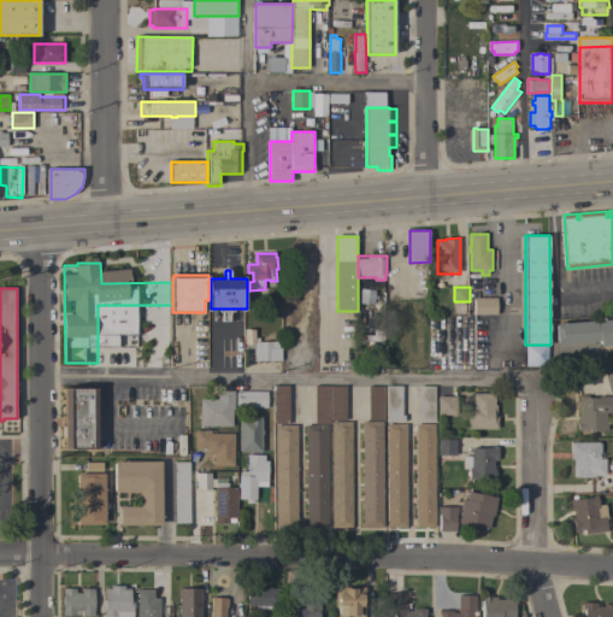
[(373,304),(375,292),(361,291),(360,304),(373,304)]
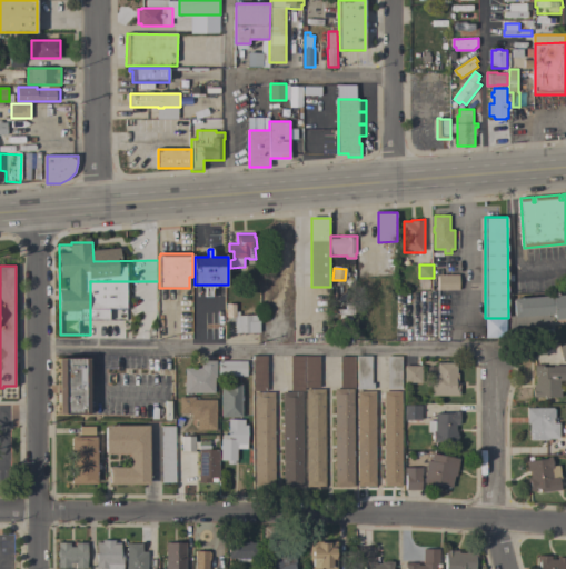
[(439,290),(439,275),(460,275),(460,290),(439,290)]
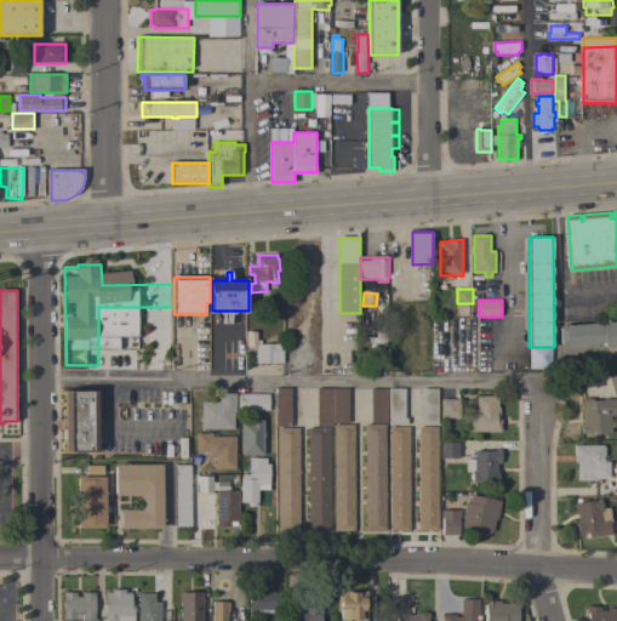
[(616,347),(605,348),(605,342),(563,346),(561,326),(616,322),(616,347)]
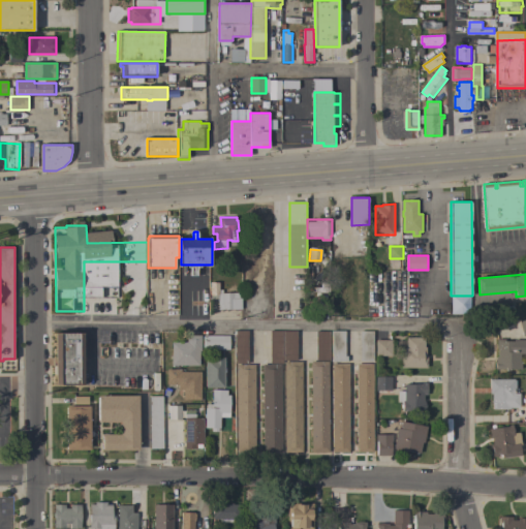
[(220,310),(220,300),(212,301),(212,282),(220,282),(221,289),(224,289),(224,293),(243,292),(243,309),(220,310)]
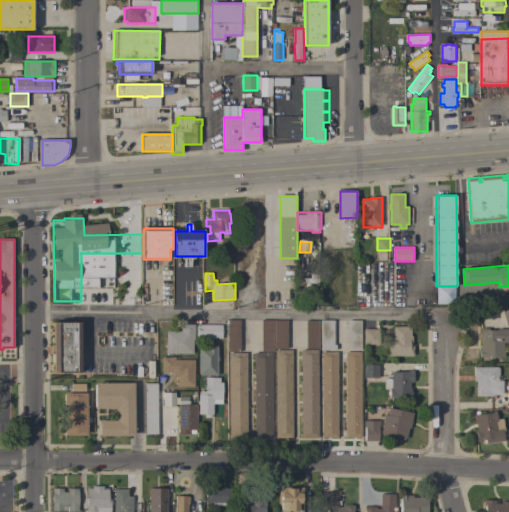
[(498,295),(500,304),(495,305),(496,308),(487,311),(486,308),(479,310),(477,301),(498,295)]
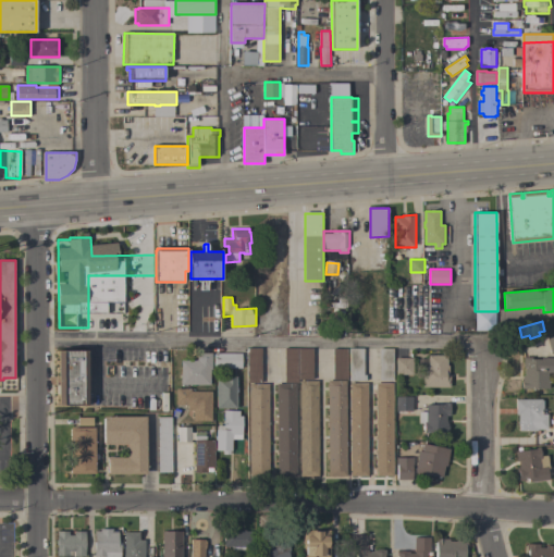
[(249,347),(262,347),(263,382),(249,382),(249,347)]
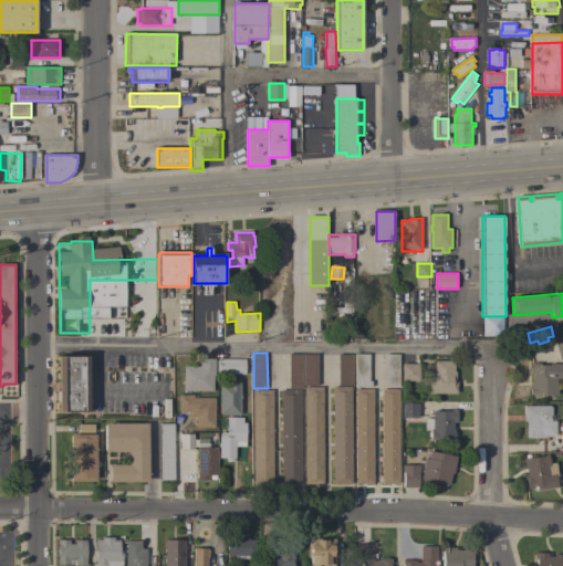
[(291,354),(320,354),(320,385),(304,385),(304,389),(291,389),(291,354)]
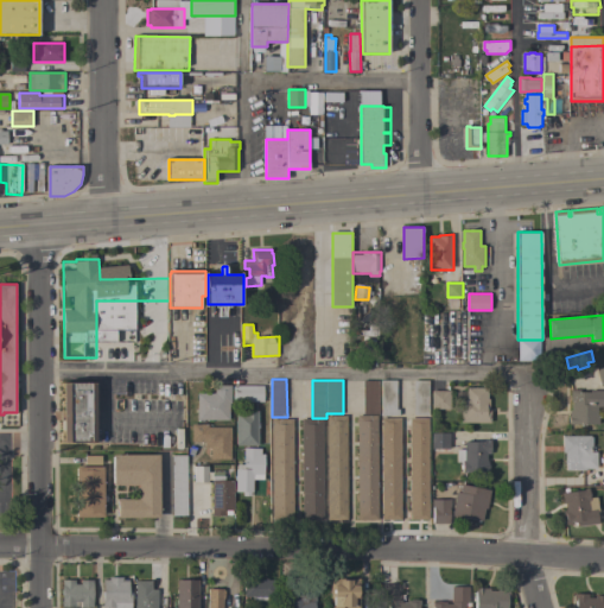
[(364,380),(381,380),(381,413),(364,415),(364,380)]
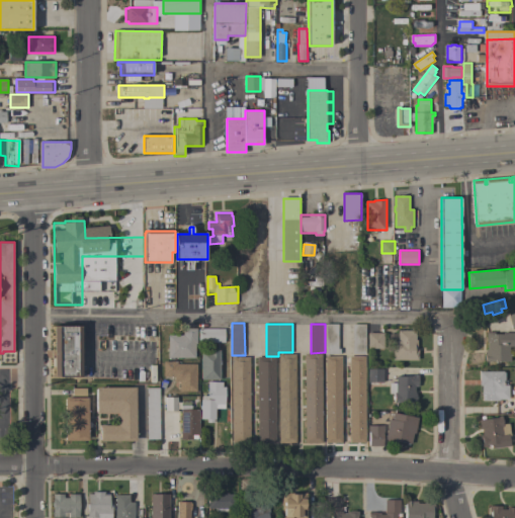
[(327,324),(339,324),(339,348),(341,348),(342,353),(327,354),(327,324)]
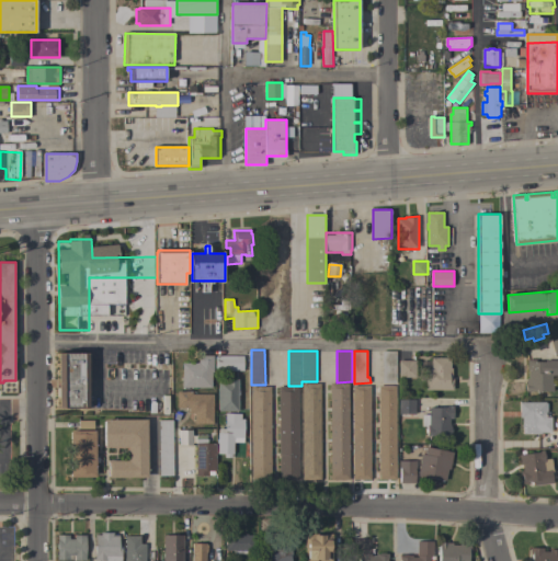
[(384,351),(398,351),(397,384),(384,384),(384,351)]
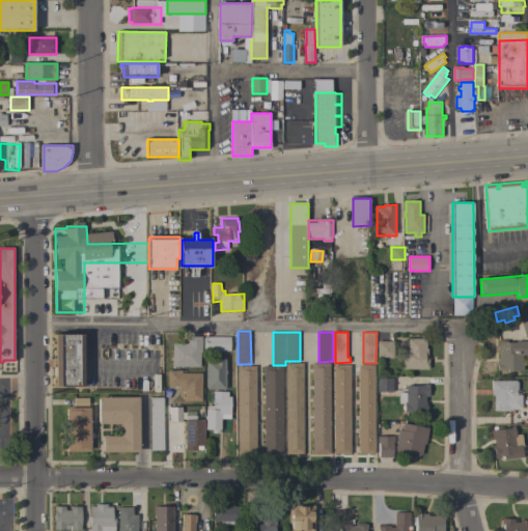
[(56,334),(84,334),(84,386),(56,386),(56,334)]
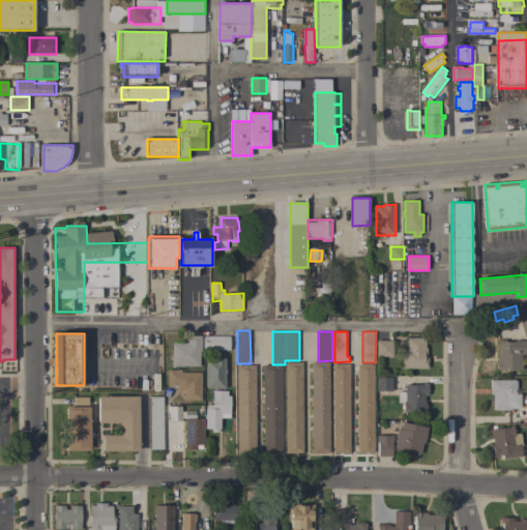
[(173,365),(174,343),(189,343),(189,335),(203,335),(203,351),(202,351),(202,366),(173,365)]
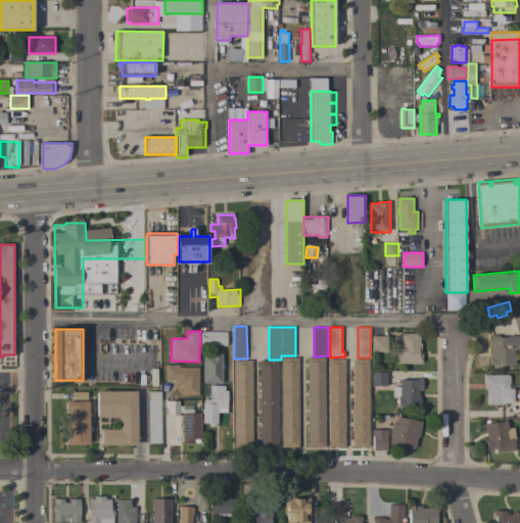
[(202,345),(203,331),(229,331),(229,345),(202,345)]
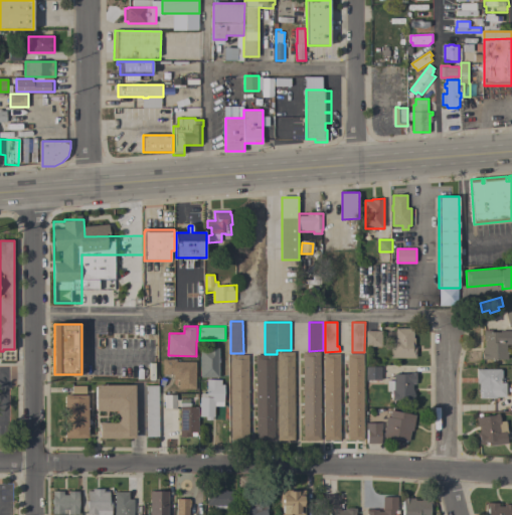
[(391,358),(391,348),(392,348),(392,339),(396,339),(396,328),(414,328),(414,338),(415,338),(415,348),(416,348),(416,358),(391,358)]
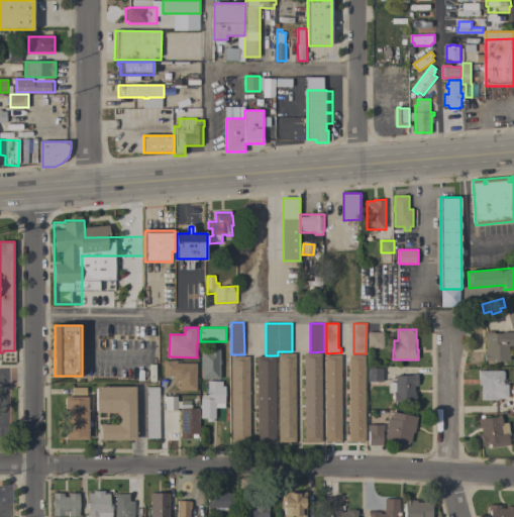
[(385,347),(369,347),(369,332),(384,331),(385,347)]
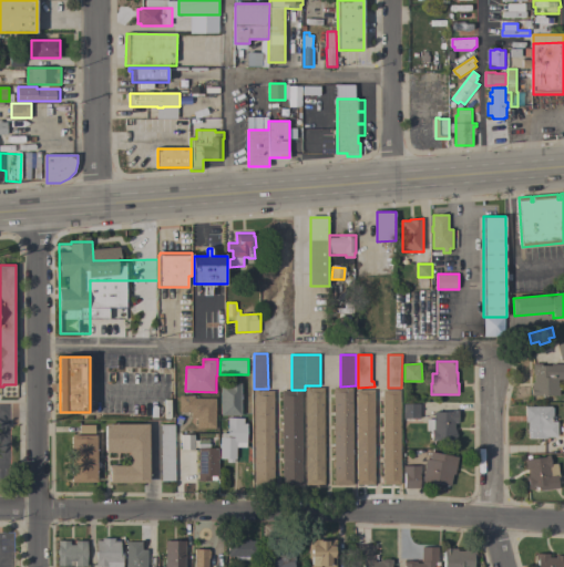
[(533,395),(533,382),(535,382),(535,373),(534,373),(534,366),(553,366),(553,364),(563,363),(563,379),(560,379),(560,387),(561,387),(561,395),(533,395)]
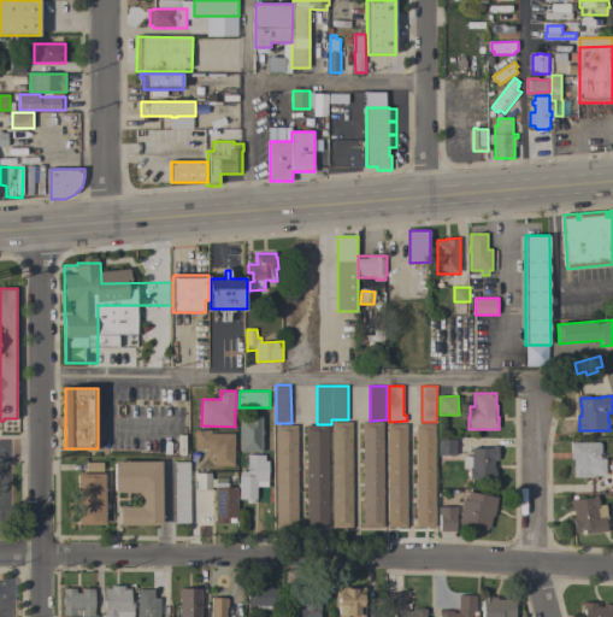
[(264,452),(242,452),(241,419),(249,419),(249,417),(264,417),(264,452)]
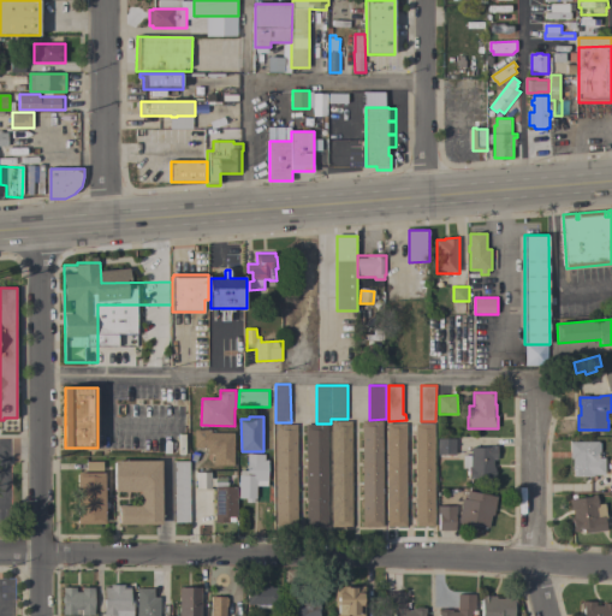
[(354,526),(333,527),(333,421),(354,421),(354,526)]
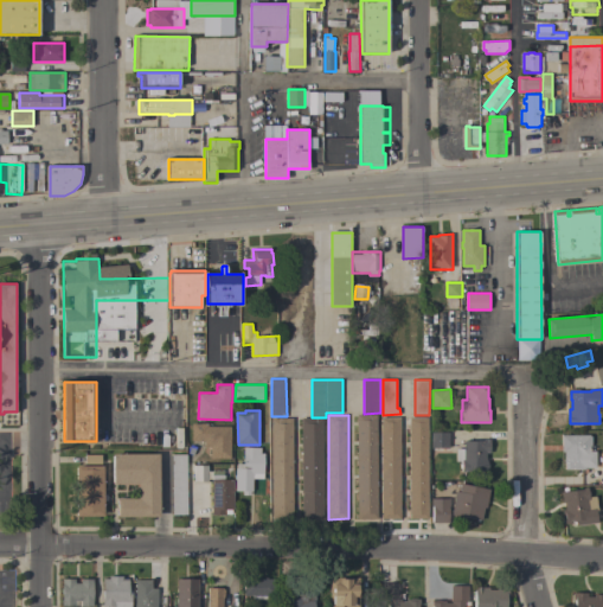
[(379,518),(359,518),(358,415),(378,415),(379,518)]
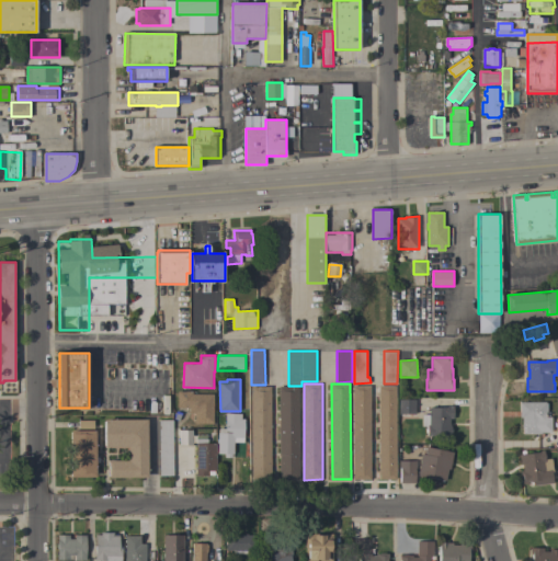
[(273,479),(253,479),(252,386),(272,386),(273,479)]
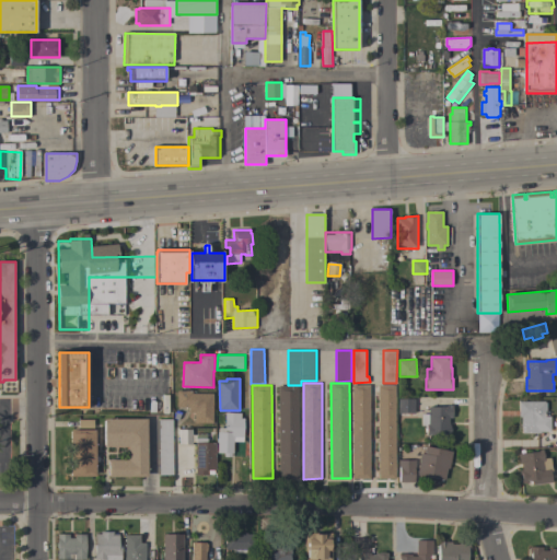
[(300,478),(280,478),(280,386),(300,385),(300,478)]
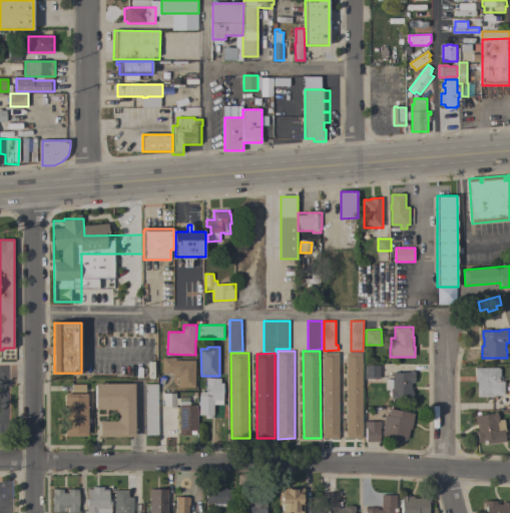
[(340,439),(324,439),(324,353),(340,353),(340,439)]
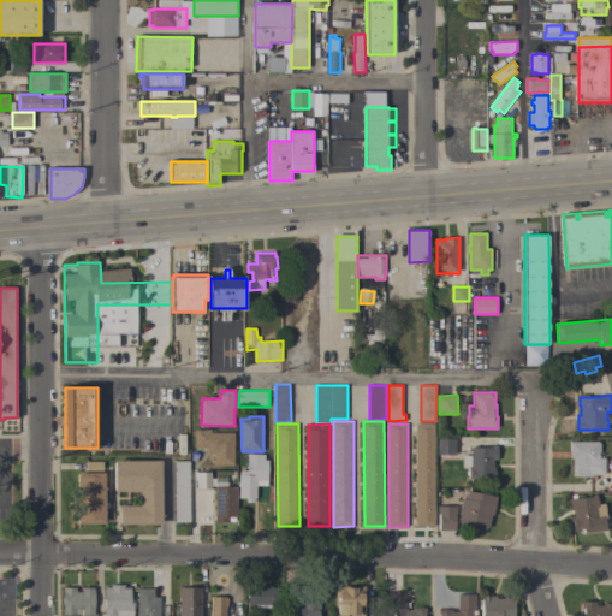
[(437,527),(417,527),(416,424),(435,424),(437,527)]
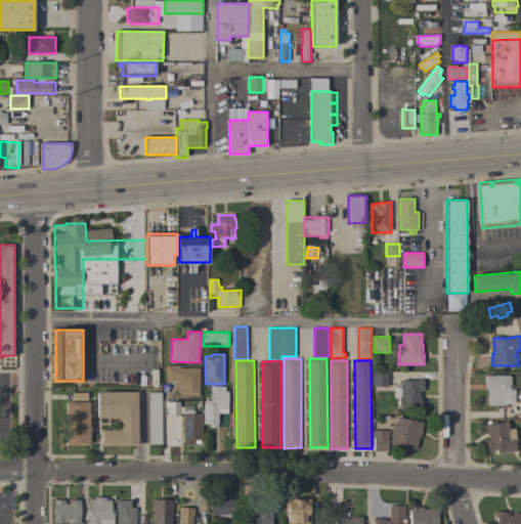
[(201,396),(183,395),(183,386),(178,386),(178,381),(167,381),(167,365),(181,365),(181,367),(201,367),(201,396)]
